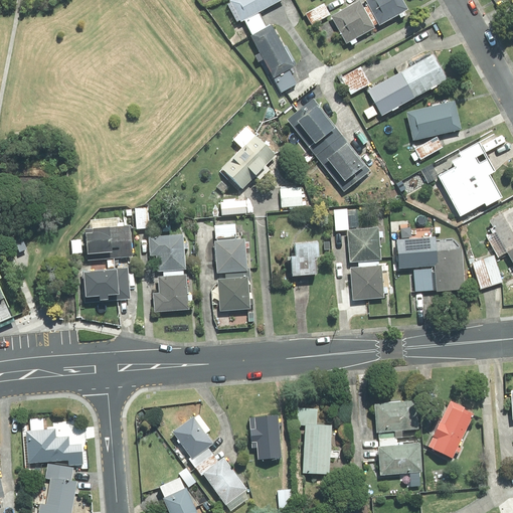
[(243,20),(261,11),(281,0),(229,0),(226,2),(238,23),(243,20)]
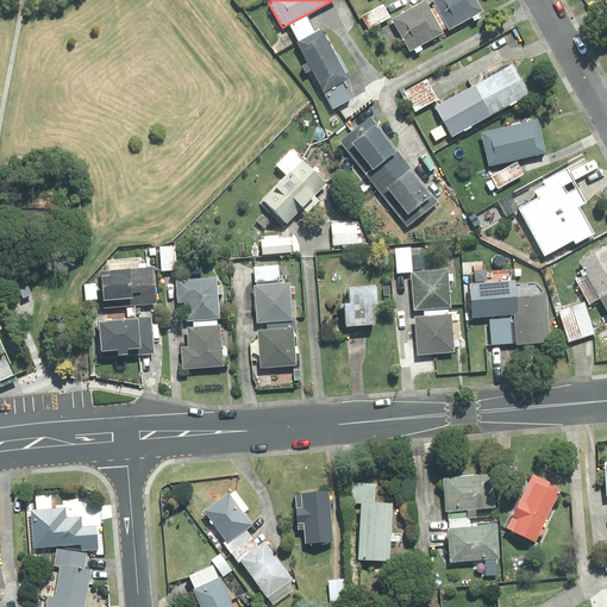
[(420,45),(443,35),(440,31),(446,27),(449,31),(471,18),(474,22),(480,18),(477,14),(483,12),(476,0),(431,0),(436,6),(430,10),(426,2),(392,19),(408,51),(414,49),(417,52),(423,50),(420,45)]
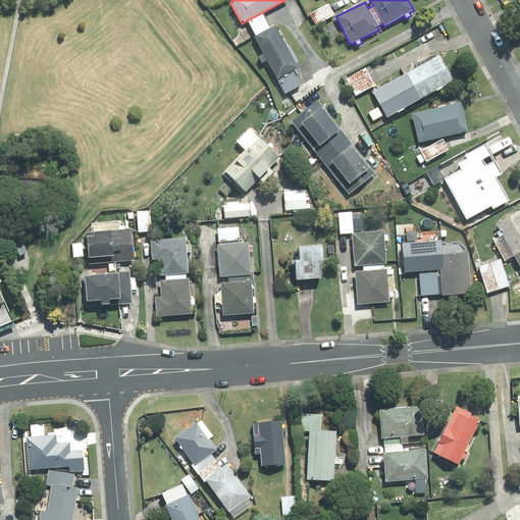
[(335,13),(327,2),(309,14),(316,26),(335,13)]
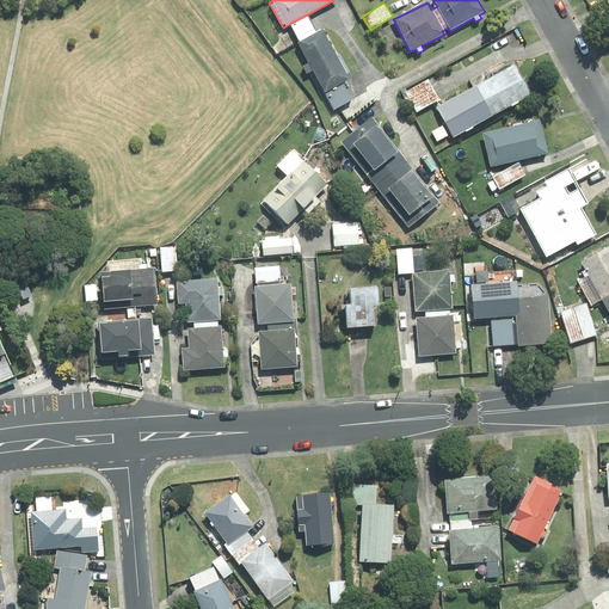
[(308,62),(302,66),(307,74),(313,71),(333,110),(354,100),(344,81),(349,79),(323,29),(319,31),(309,13),(289,24),(308,62)]
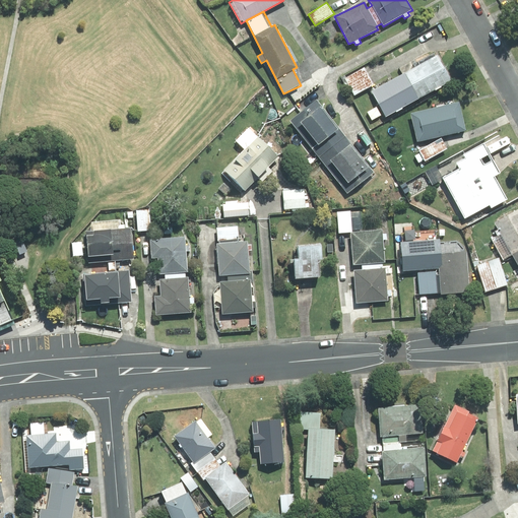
[(437,56),(372,89),(378,102),(366,108),(373,122),(450,82),(437,56)]
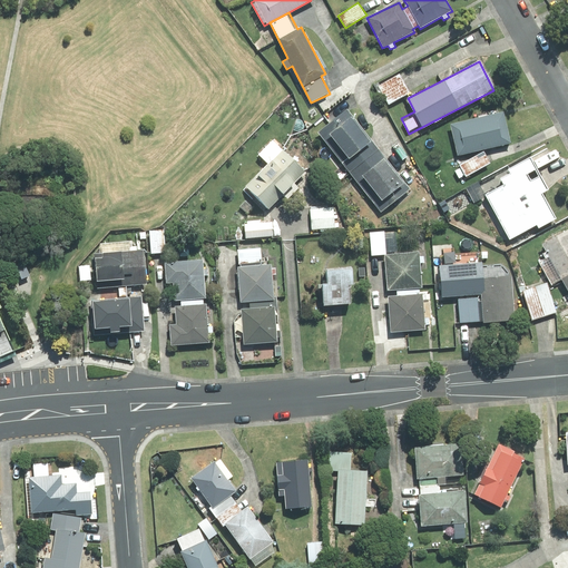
[(411,91),(400,74),(379,86),(390,104),(411,91)]
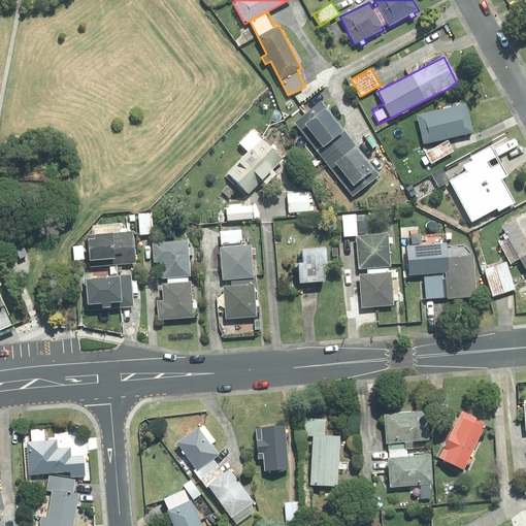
[(380,174),(324,101),(295,123),(352,196),(380,174)]
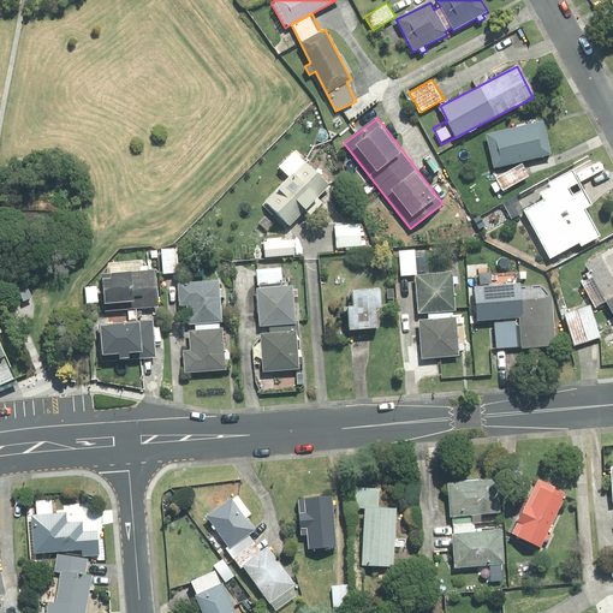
[(540,120),(486,134),(494,168),(548,155),(540,120)]
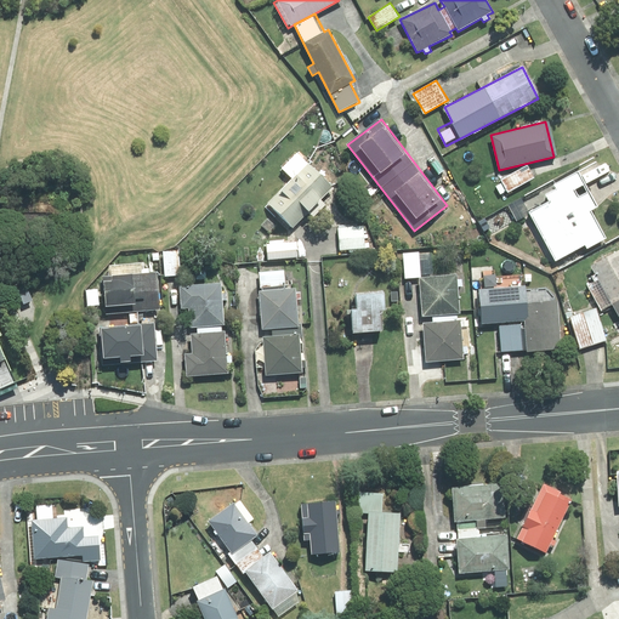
[(266,206),(293,231),(307,215),(313,220),(328,204),(322,198),(334,185),(296,152),(282,168),(293,176),(266,206)]
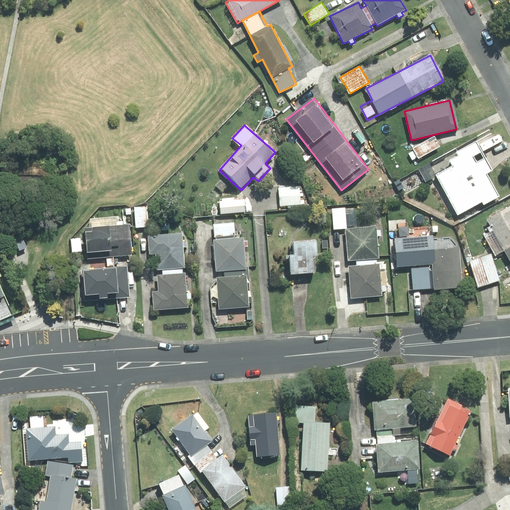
[(440,147),(434,135),(412,147),(418,158),(440,147)]
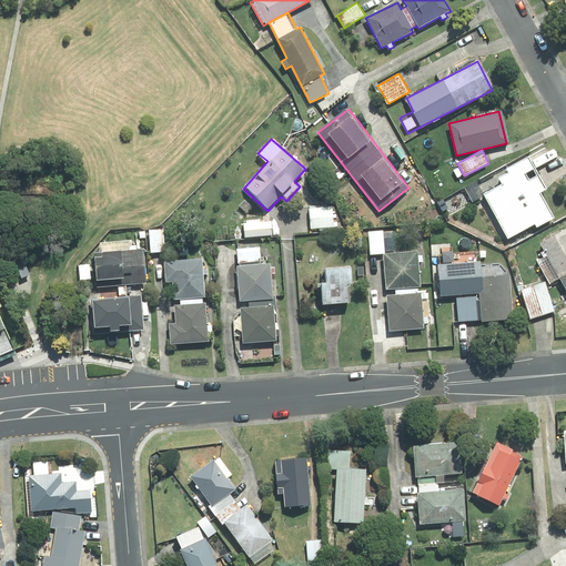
[(505,170),(507,173),(498,179),(502,184),(482,194),(506,240),(533,225),(534,229),(552,220),(537,194),(544,190),(526,158),(505,170)]
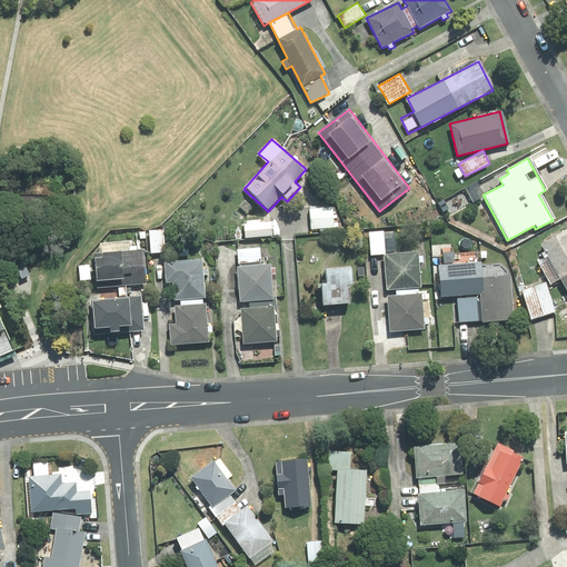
[(334,206),(310,208),(311,229),(336,228),(334,206)]
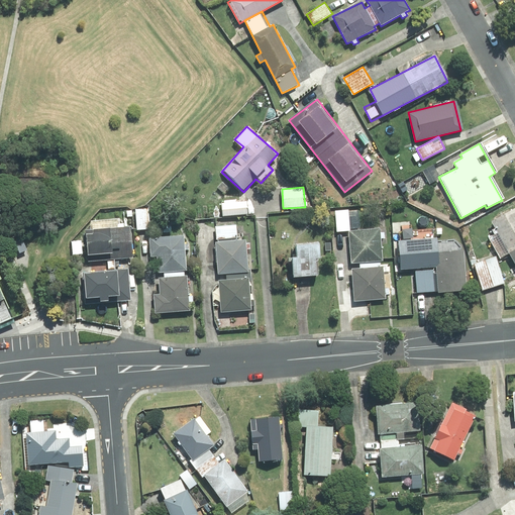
[(221,203),(222,215),(248,213),(247,200),(221,203)]
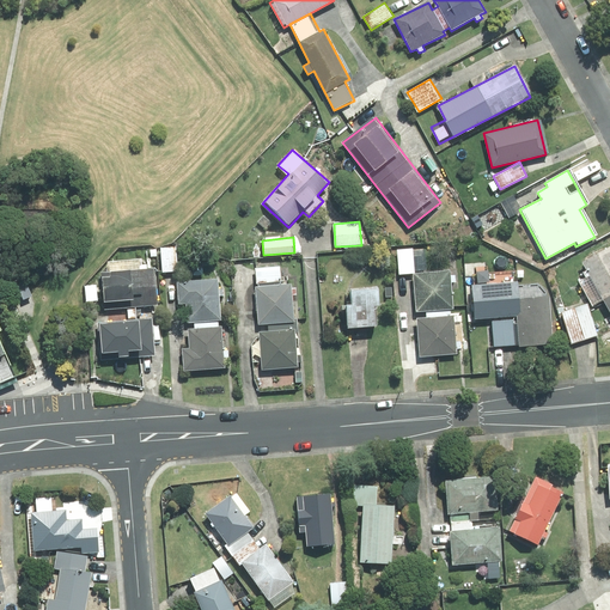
[(182,270),(178,243),(163,245),(168,273),(182,270)]
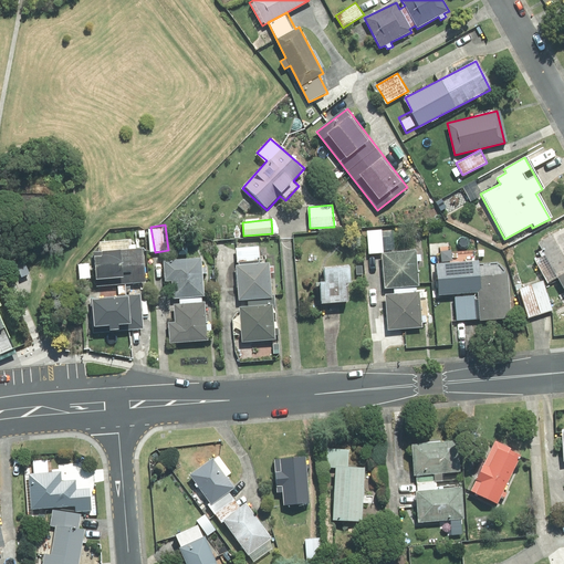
[(563,229),(538,242),(563,290),(563,229)]
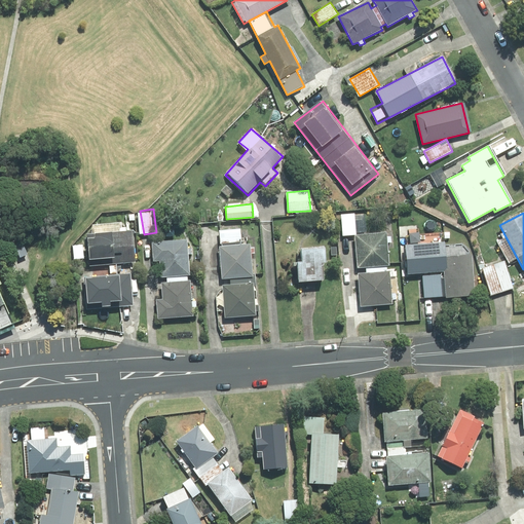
[(356,235),(356,214),(342,215),(343,236),(356,235)]
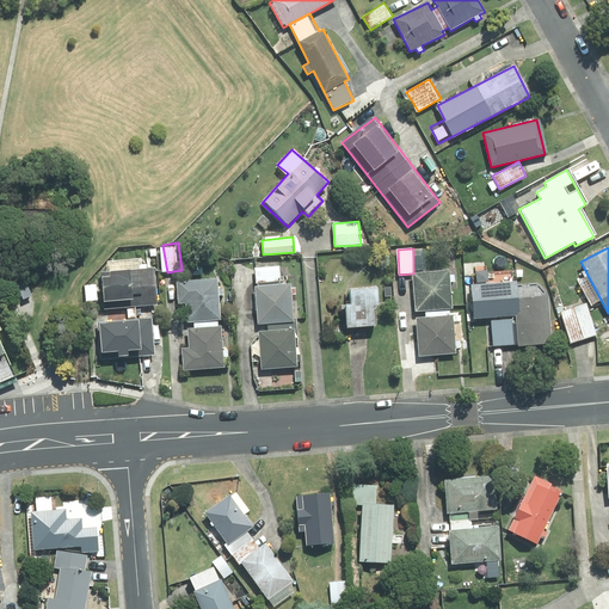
[(111,296),(112,307),(164,301),(159,262),(108,268),(111,296)]
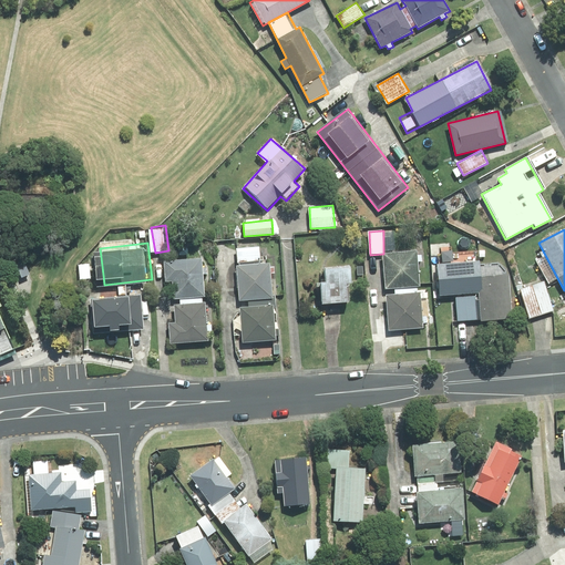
[(481,278),(478,245),(440,248),(441,265),(433,265),(437,299),(456,298),(459,324),(512,319),(507,275),(481,278)]
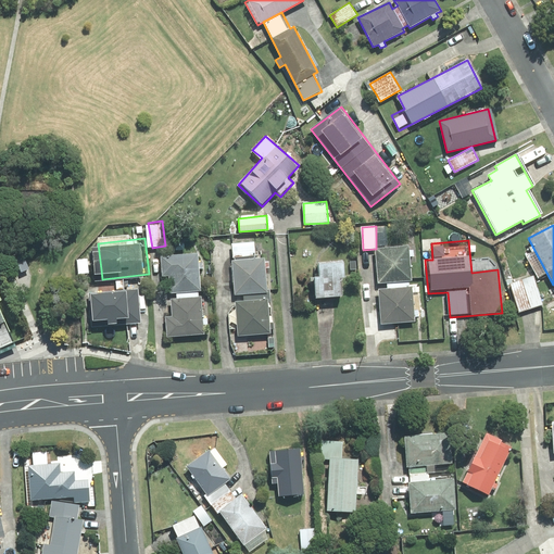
[(255,242),(233,243),(234,257),(255,256),(255,242)]
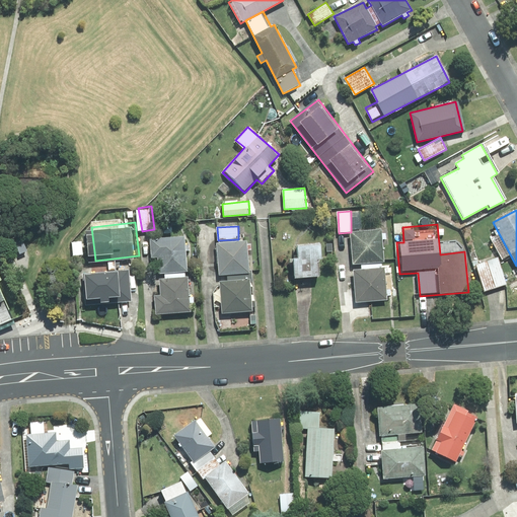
[(383,263),(381,230),(352,232),(355,265),(383,263)]
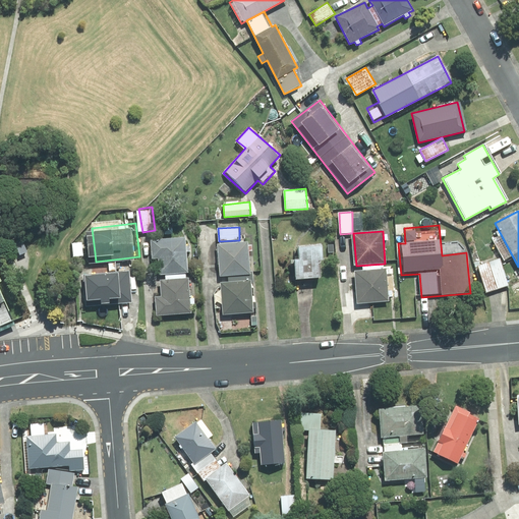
[(191,235),(155,237),(157,257),(162,257),(163,272),(193,270),(191,235)]
